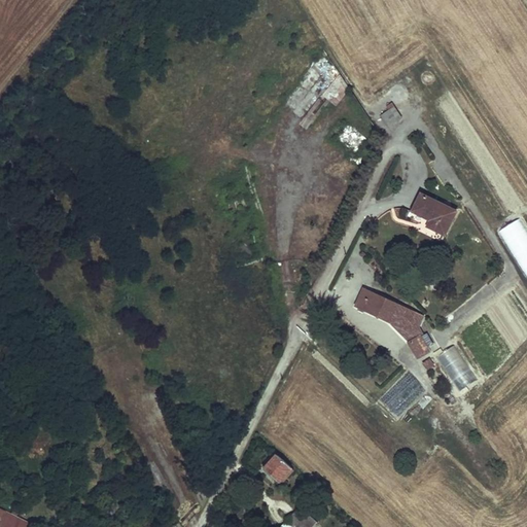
[(324,49),(303,75),(323,96),(337,106),(344,98),(336,82),(341,75),(324,49)]
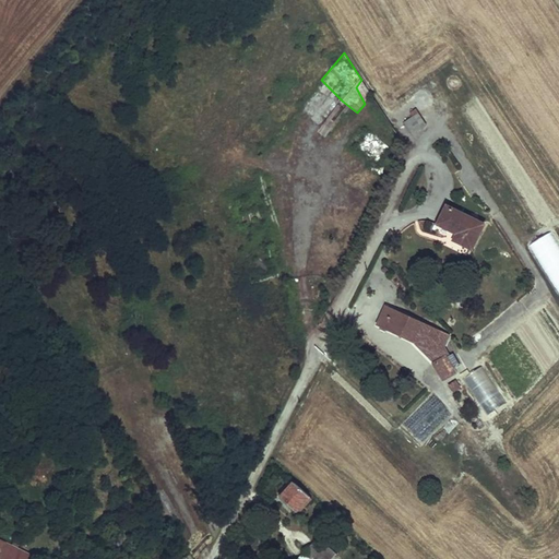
[(409,120),(402,126),(411,138),(424,129),(413,113),(407,116),(409,120)]
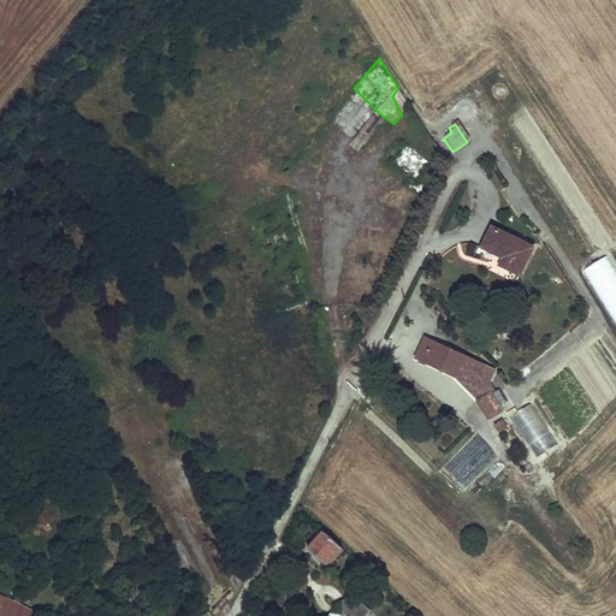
[(408,143),(391,166),(414,183),(431,161),(408,143)]
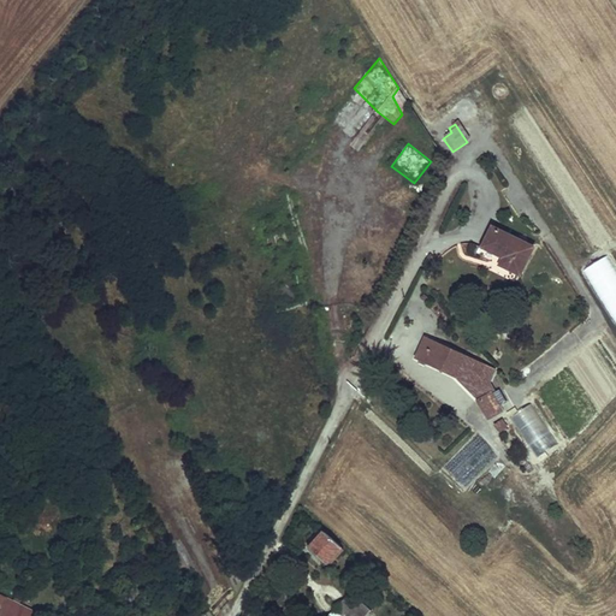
[(495,227),(485,248),(505,258),(501,267),(522,277),(537,248),(495,227)]
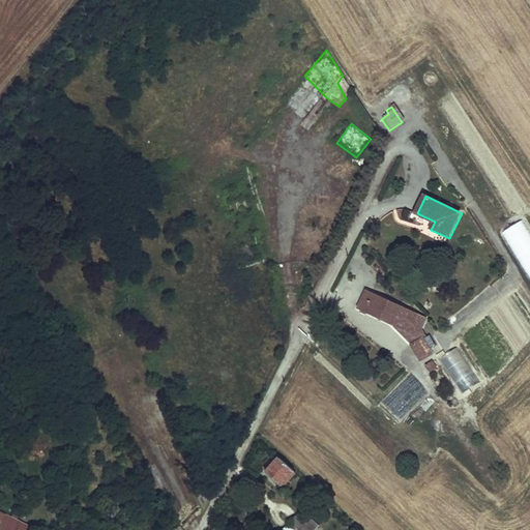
[(501,231),(529,282),(529,230),(523,218),(501,231)]
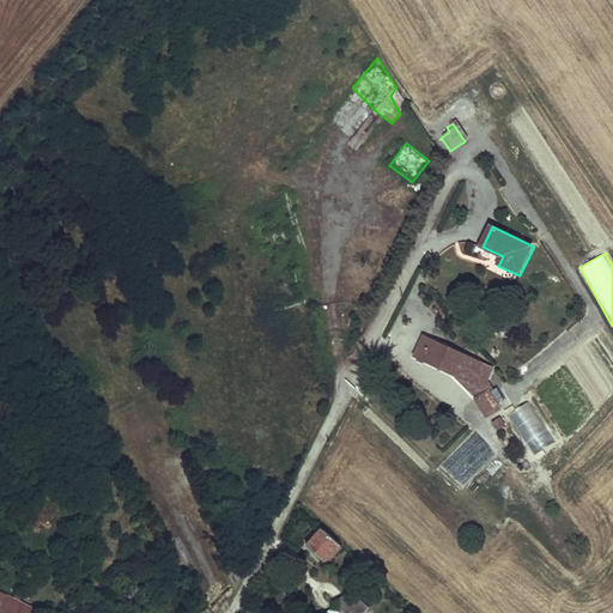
[(424,337),(416,357),(453,374),(462,353),(424,337)]
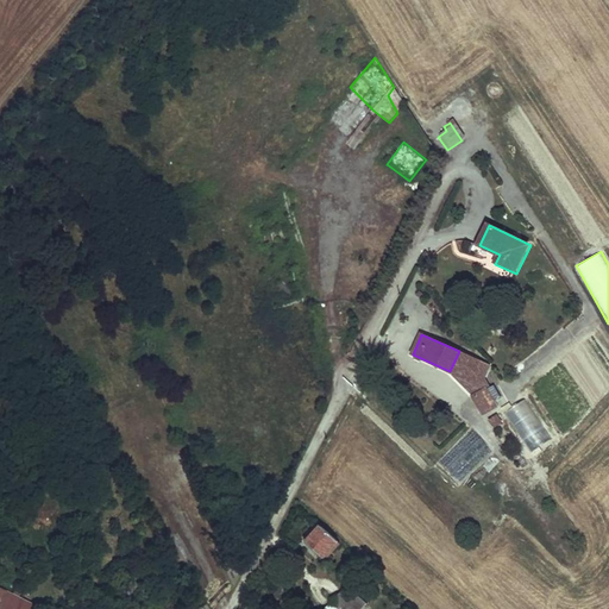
[(490,365),(459,351),(450,371),(472,396),(483,414),(496,407),(494,402),(501,399),(494,385),(489,389),(484,377),(490,365)]
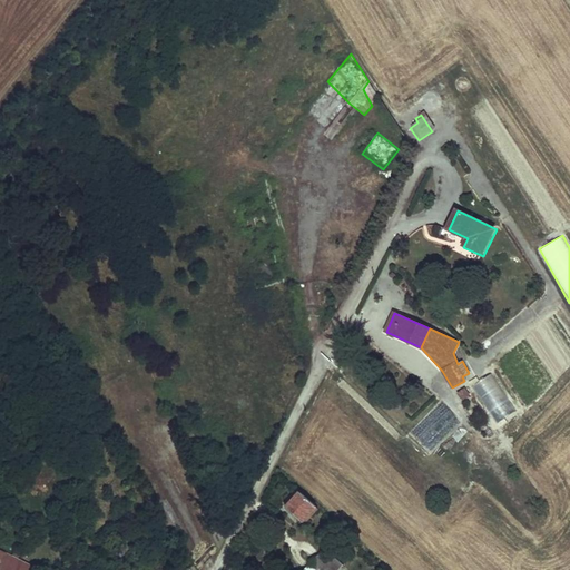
[(140,365),(135,367),(139,380),(145,377),(140,365)]
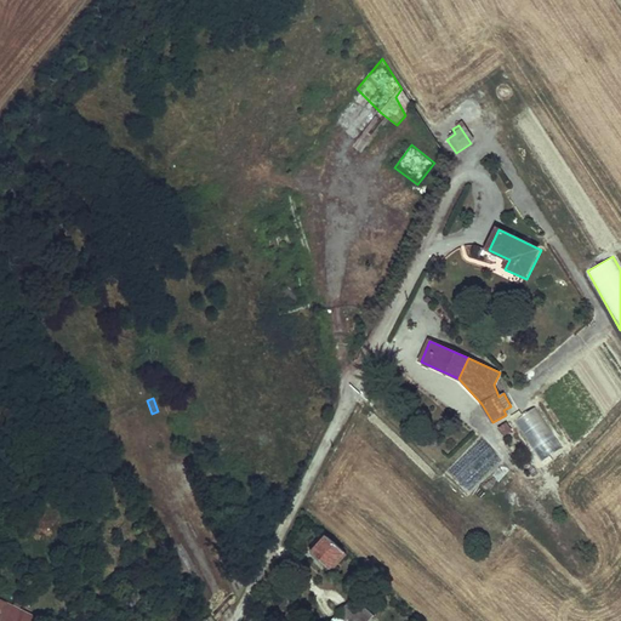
[(546,459),(563,445),(531,408),(514,422),(546,459)]
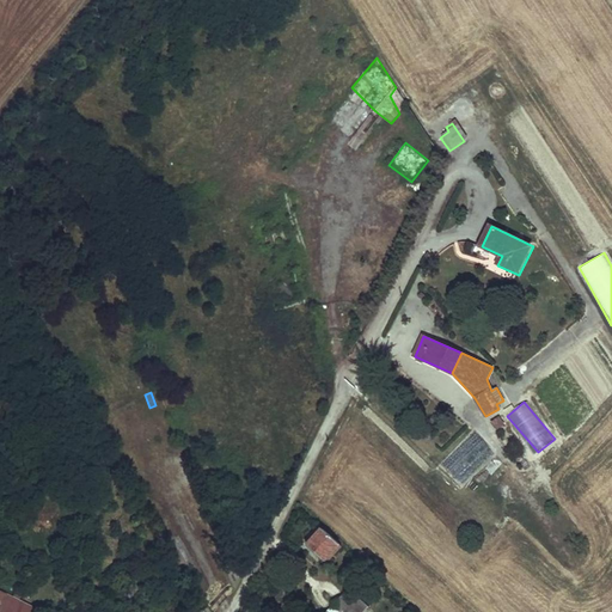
[(500,416),(491,422),(496,430),(505,423),(500,416)]
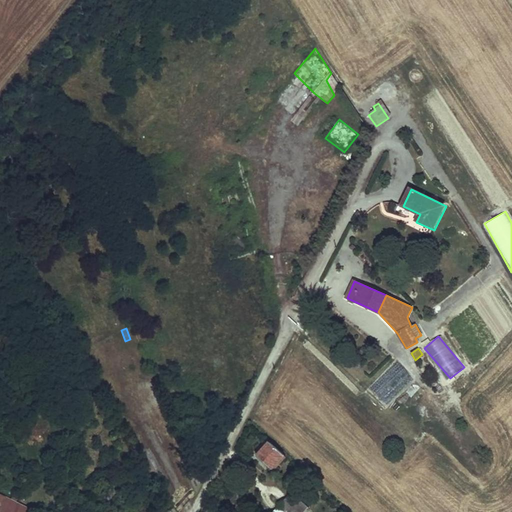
[(270,442),(257,455),(272,468),(285,456),(271,443),(270,442)]
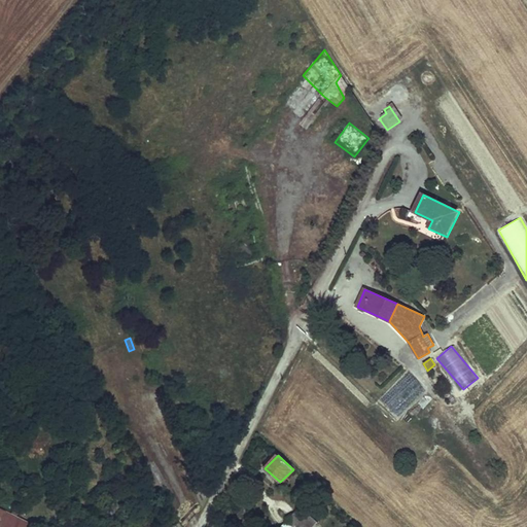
[(299,508),(285,524),(287,526),(314,526),(316,525),(299,508)]
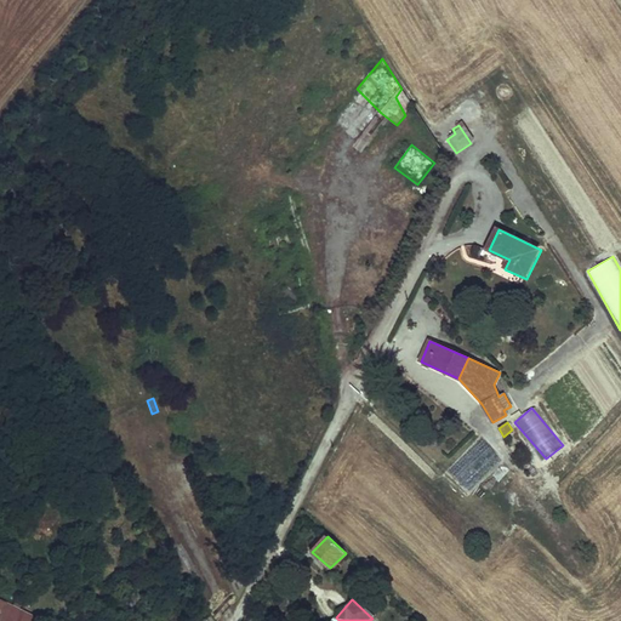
[(5,604),(0,614),(0,620),(29,620),(32,617),(5,604)]
